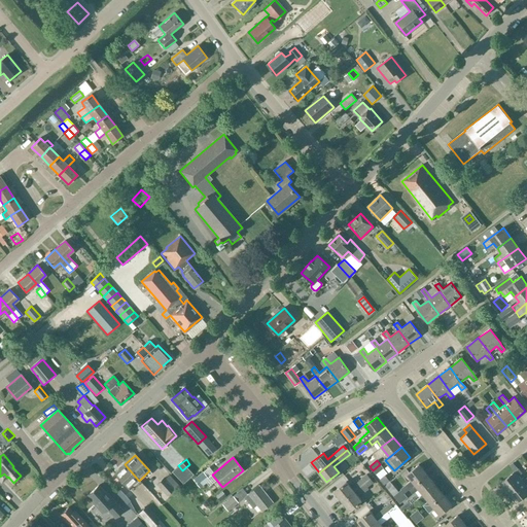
[(139,481),(125,464),(114,473),(129,490),(139,481)]
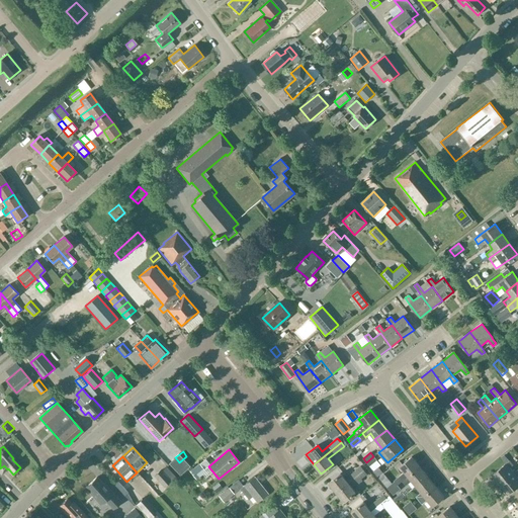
[(373,456),(366,462),(369,466),(376,460),(373,456)]
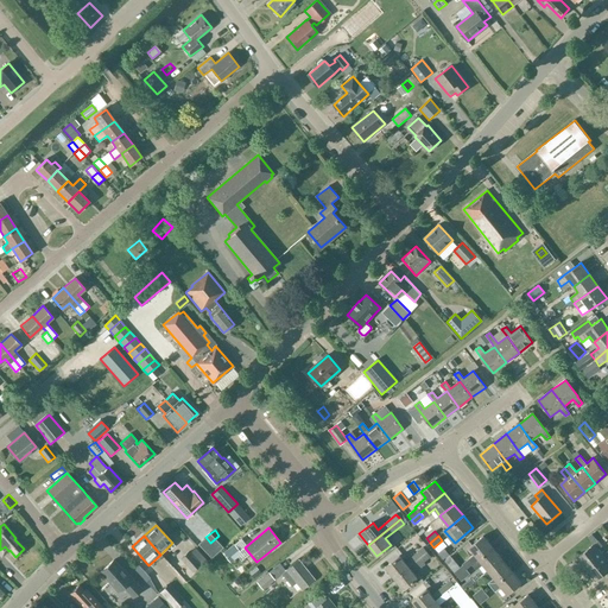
[(470,559),(474,563),(493,549),(483,536),(469,548),(475,555),(470,559)]
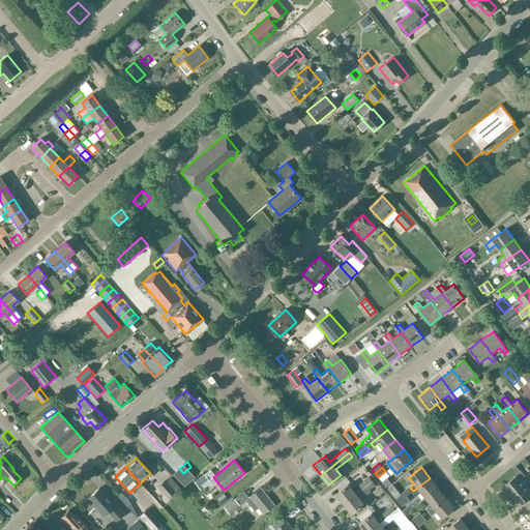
[(177,470),(172,474),(179,482),(184,477),(177,470)]
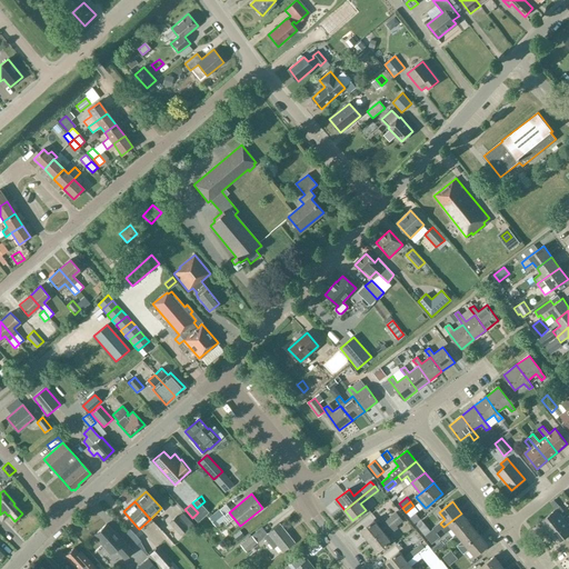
[(549,532),(563,520),(559,515),(563,511),(559,506),(540,522),(549,532)]
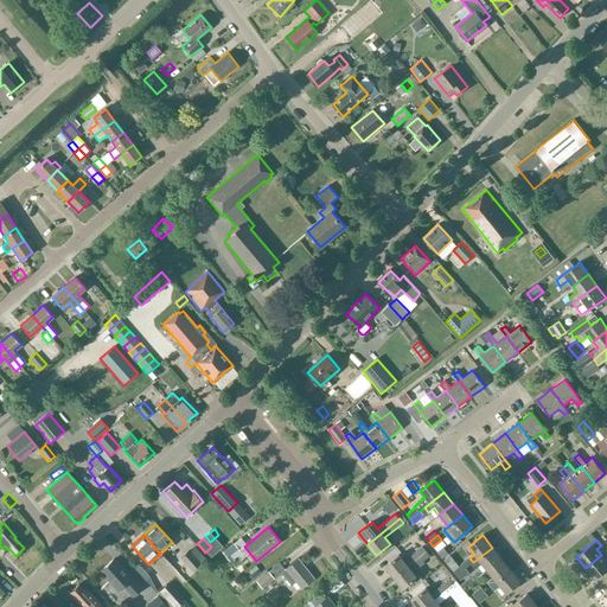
[(241,553),(232,543),(222,553),(230,562),(241,553)]
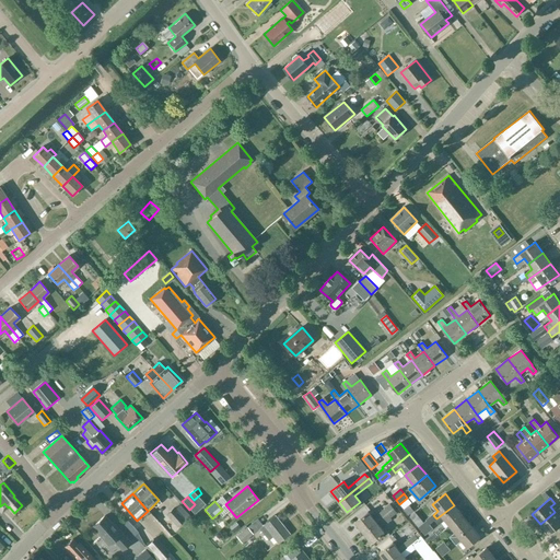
[(356,522),(363,533),(393,509),(389,504),(373,518),(368,512),(356,522)]
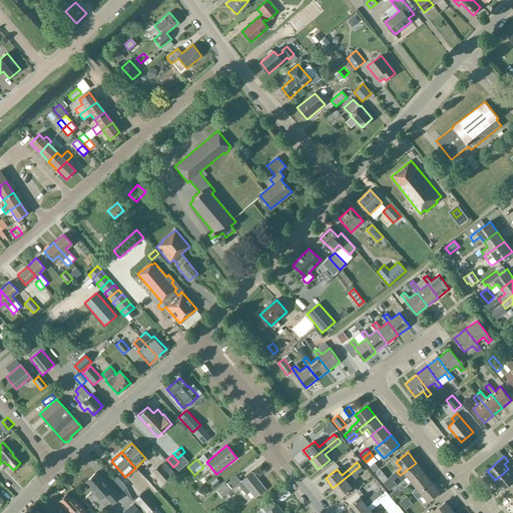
[(407,476),(412,482),(424,472),(416,463),(400,475),(403,479),(407,476)]
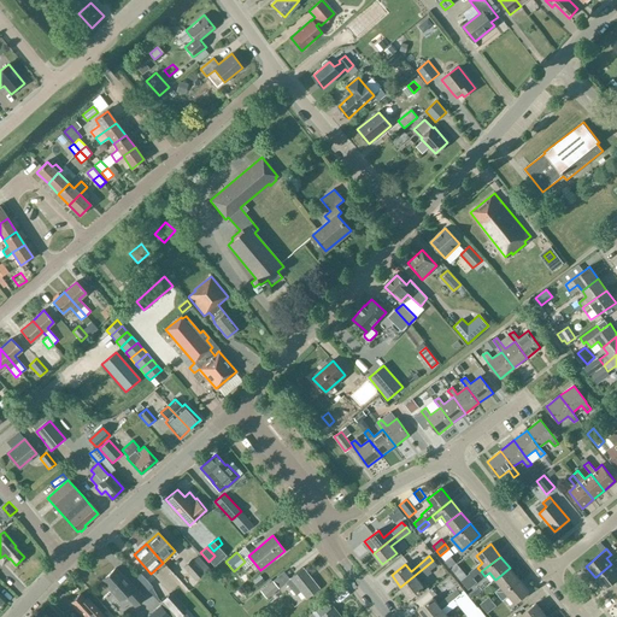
[(195,580),(203,573),(192,560),(184,568),(195,580)]
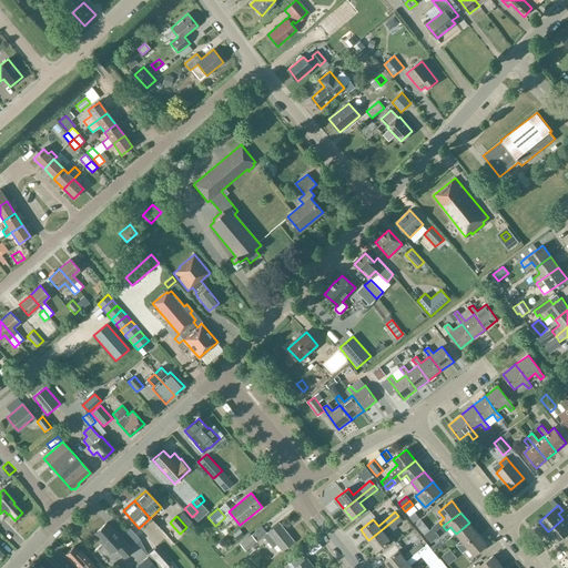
[(402,520),(398,516),(368,540),(377,550),(389,540),(385,534),(402,520)]
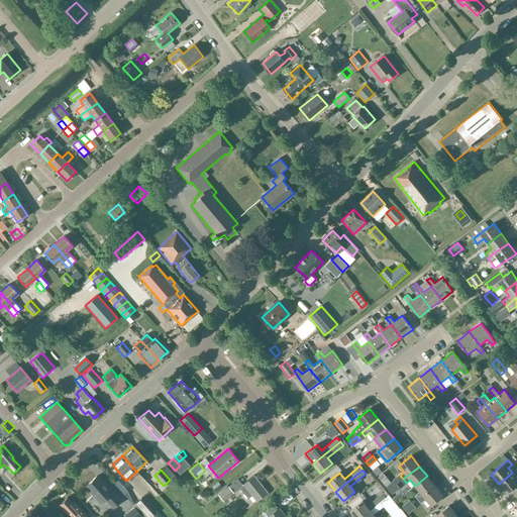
[(512,473),(499,484),(506,494),(515,487),(516,490),(516,478),(512,473)]
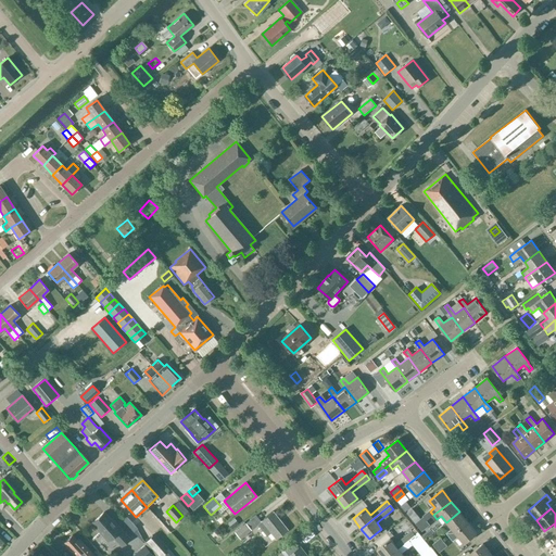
[(266,536),(270,533),(276,539),(287,530),(273,512),(261,521),(262,521),(257,525),(266,536)]
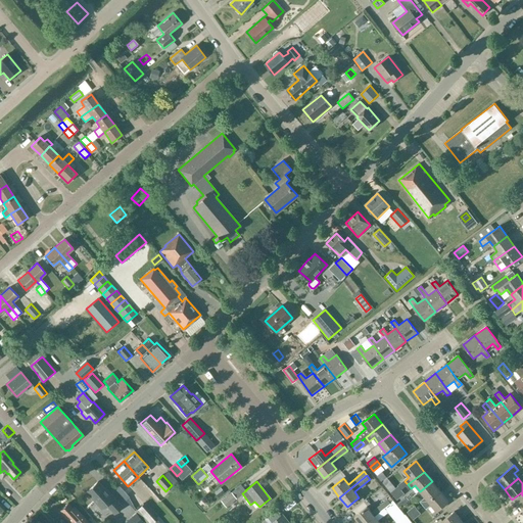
[(420,502),(423,506),(440,491),(432,481),(420,491),(425,497),(420,502)]
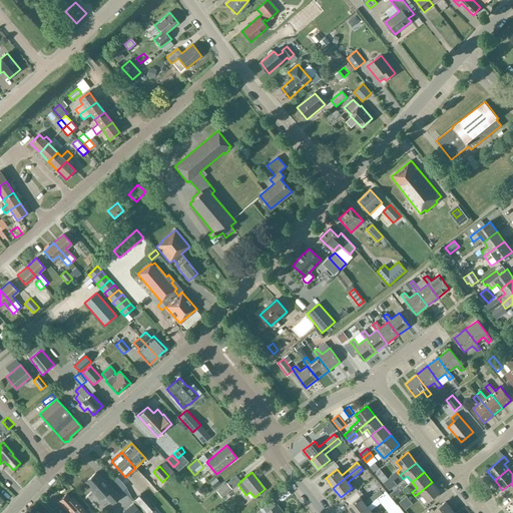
[(112,504),(119,497),(104,481),(103,482),(95,473),(84,483),(99,499),(103,495),(112,504)]
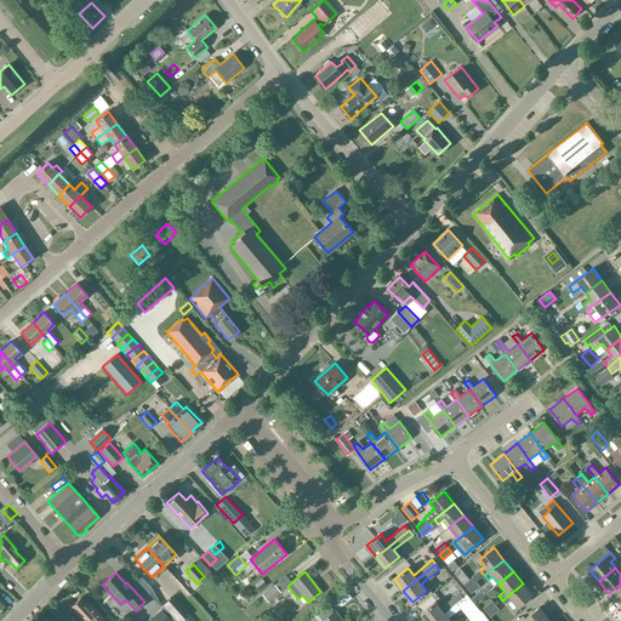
[(467,590),(477,582),(473,577),(463,585),(467,590)]
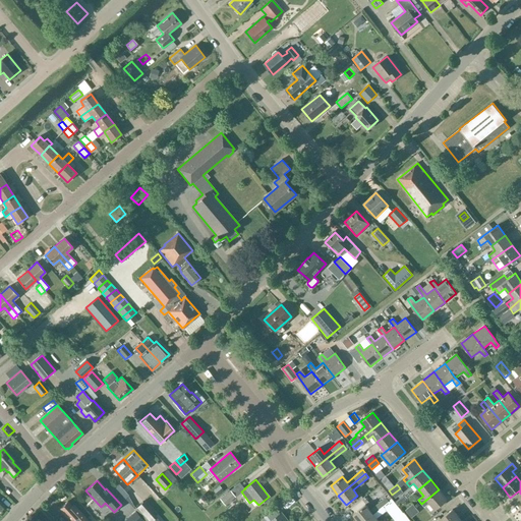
[(219,486),(214,490),(218,496),(223,491),(219,486)]
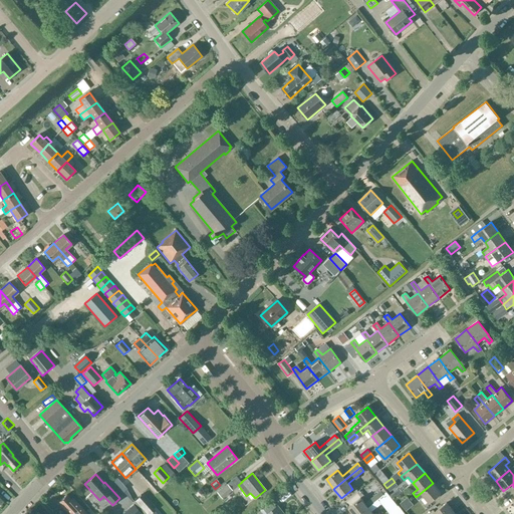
[(377,486),(373,481),(364,488),(368,494),(377,486)]
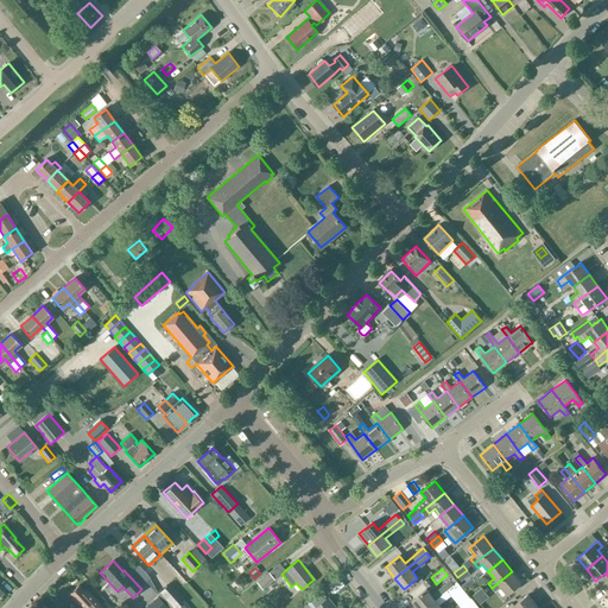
[(467,570),(457,577),(461,581),(470,574),(467,570)]
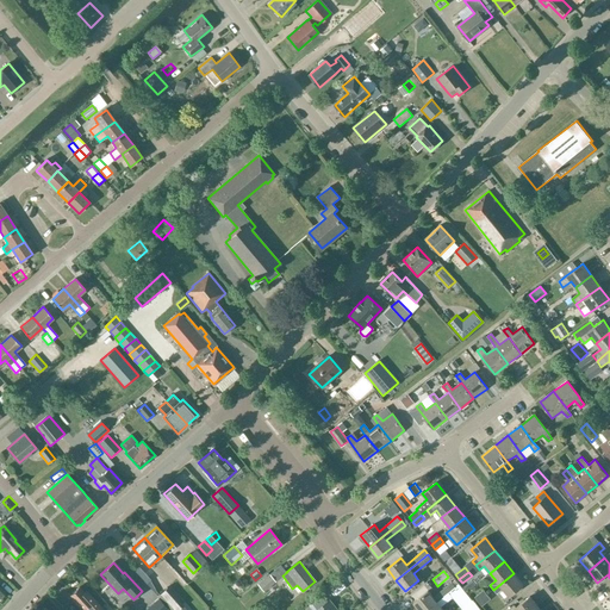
[(523,585),(514,573),(493,590),(497,593),(503,589),(509,597),(523,585)]
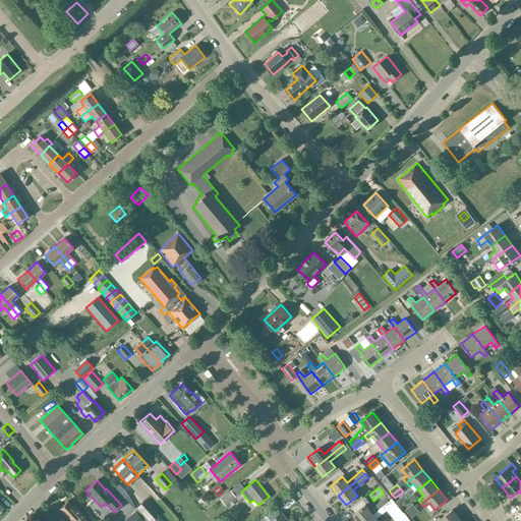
[(225,505),(235,497),(230,490),(220,499),(225,505)]
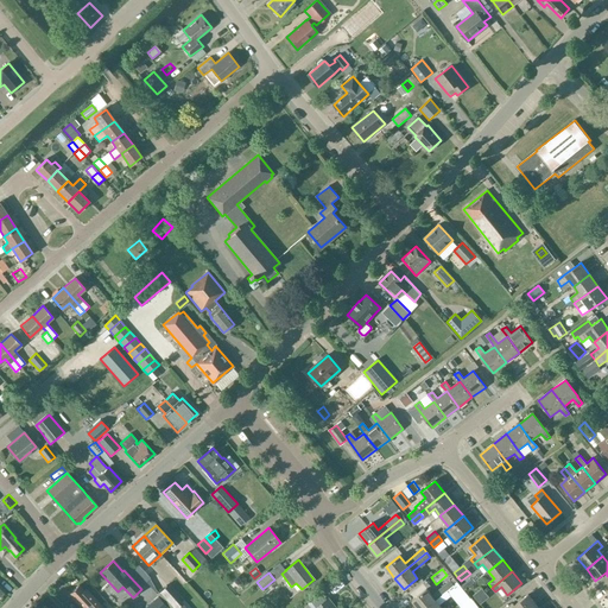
[(464,590),(474,583),(470,578),(461,586),(464,590)]
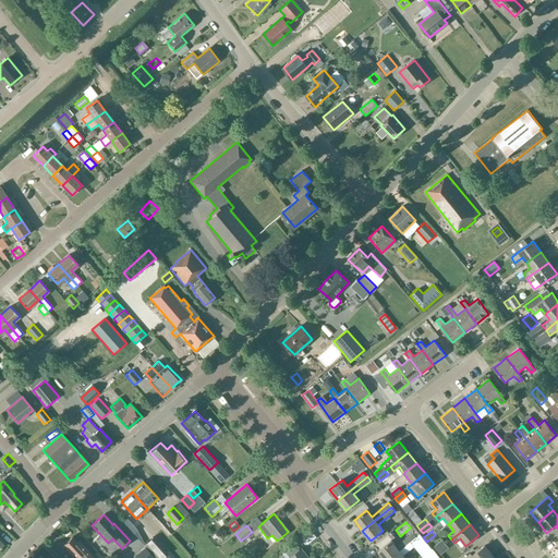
[(378,550),(384,557),(390,557),(416,537),(413,533),(396,547),(391,541),(378,550)]
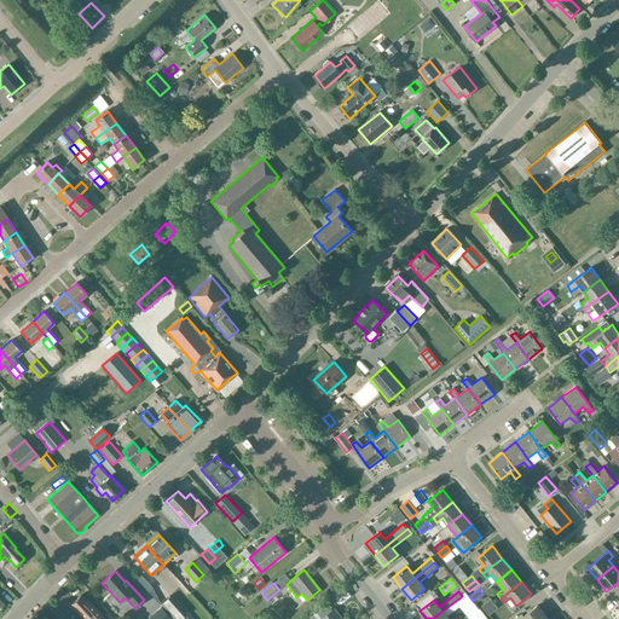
[(190,618),(169,595),(160,605),(172,618),(190,618)]
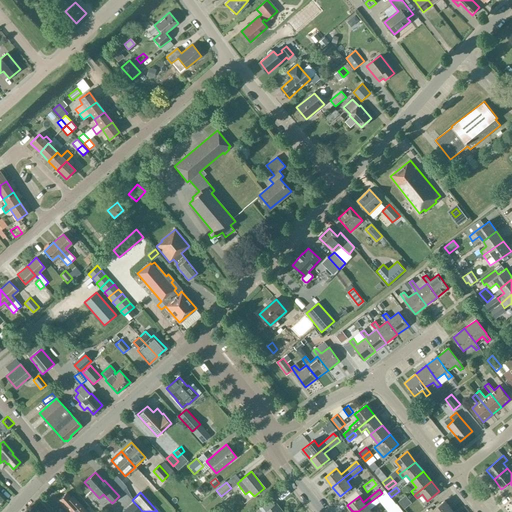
[(86,511),(79,504),(72,496),(70,498),(66,493),(59,500),(64,506),(64,507),(68,511),(70,511),(86,511)]
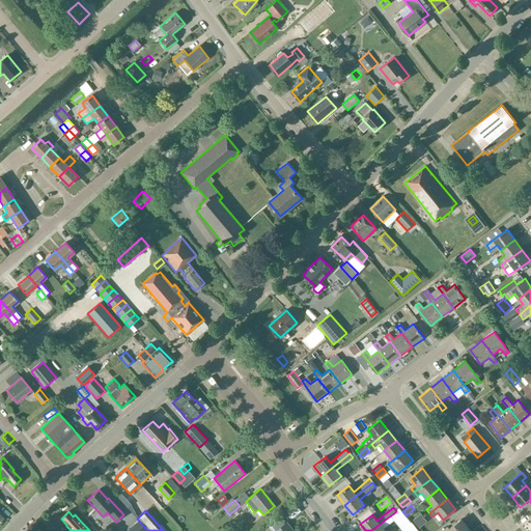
[(399,515),(396,511),(371,530),(385,530),(384,528),(399,515)]
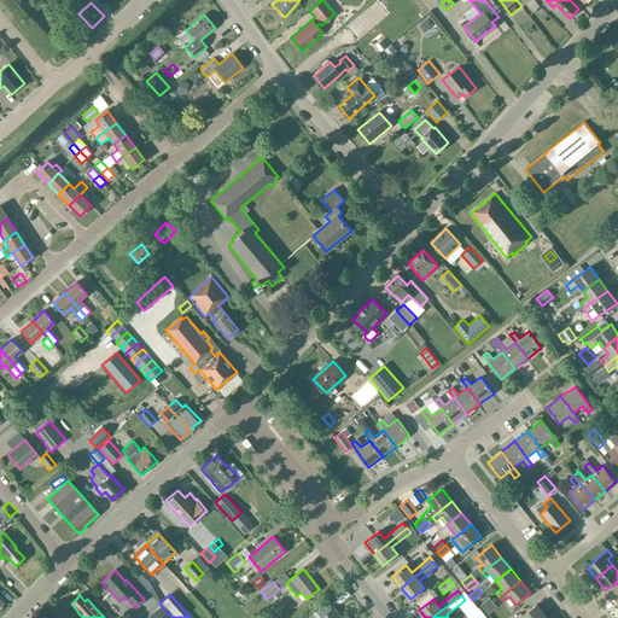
[(484,610),(494,602),(490,598),(481,605),(484,610)]
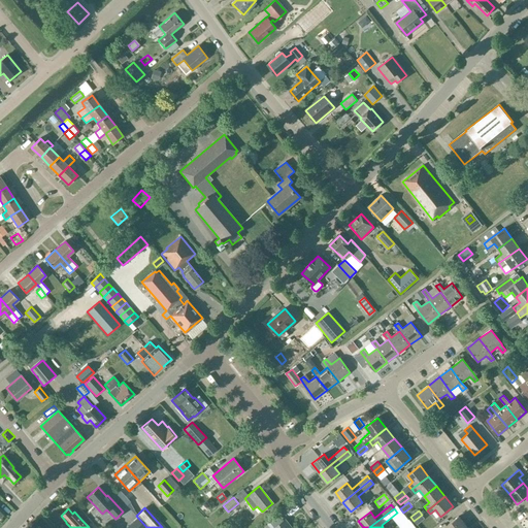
[(422,515),(414,521),(417,525),(425,519),(422,515)]
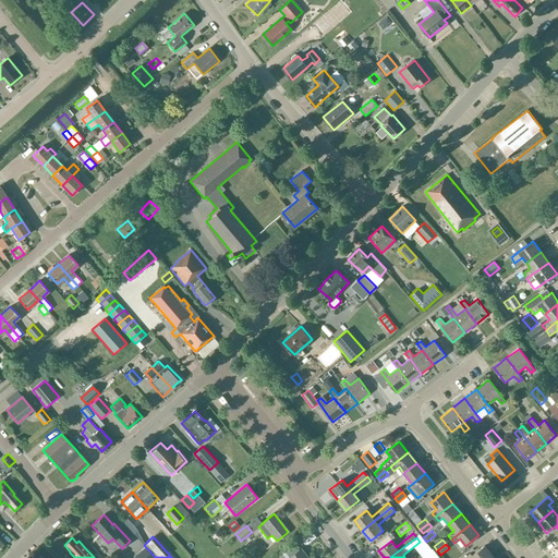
[(490,557),(493,557),(484,546),(472,556),(472,557),(490,557)]
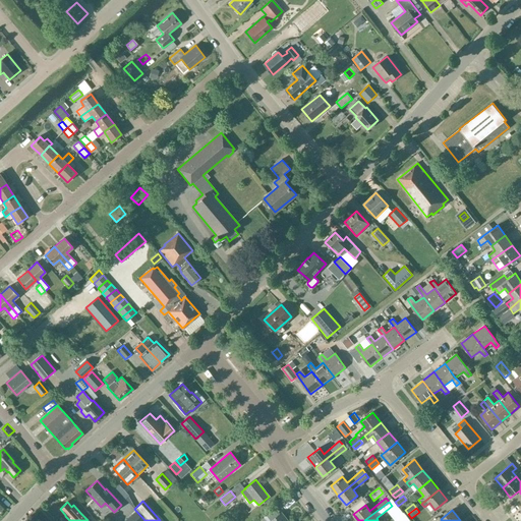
[(270,520),(288,520),(282,512),(270,520)]
